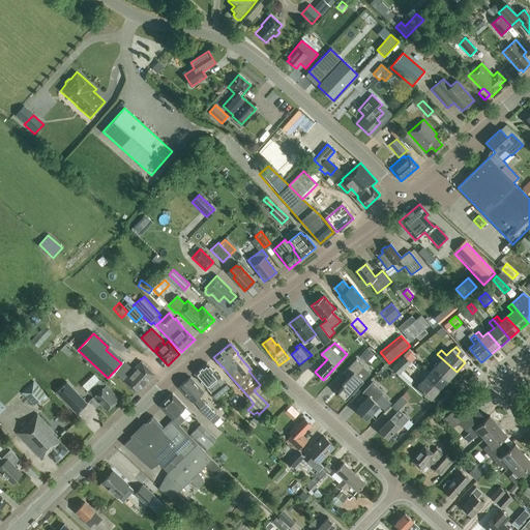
[(366,348),(358,357),(364,363),(373,354),(366,348)]
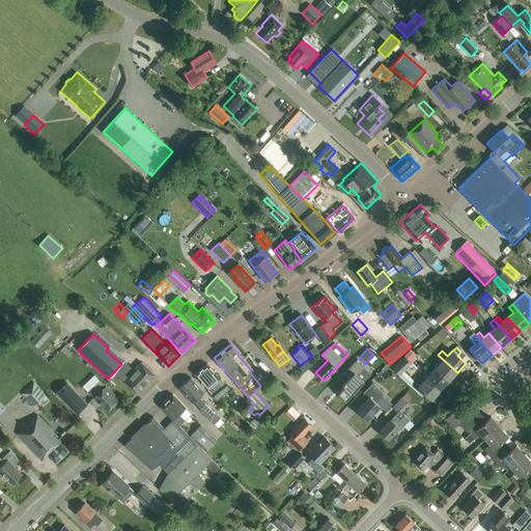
[(400,374),(417,356),(410,350),(393,368),(400,374)]
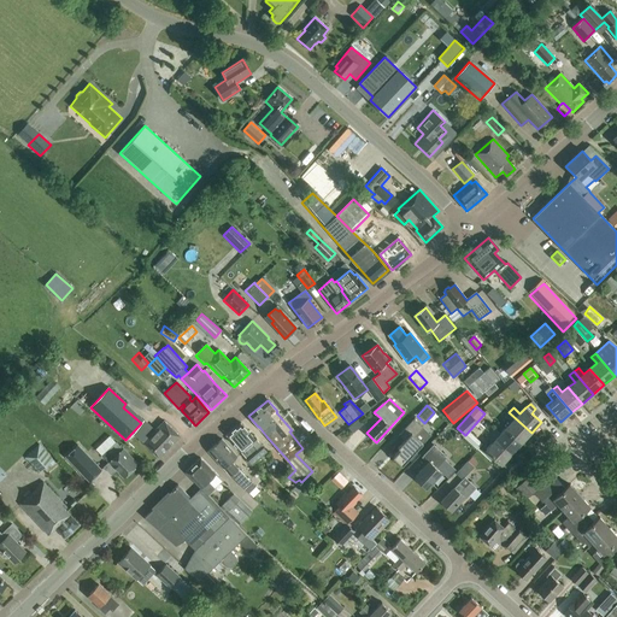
[(522,444),(532,433),(509,412),(505,417),(511,422),(505,428),(522,444)]
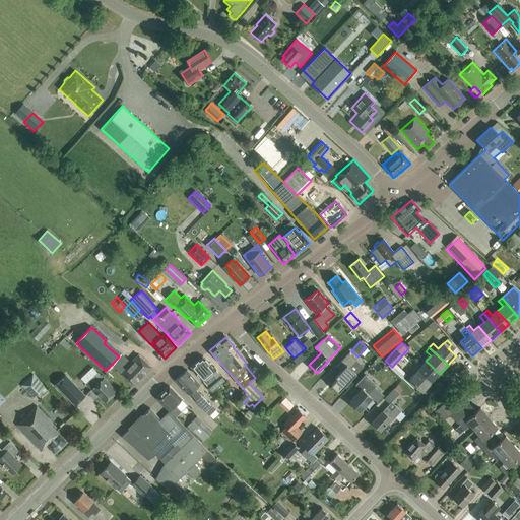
[(337,379),(331,385),(339,392),(345,386),(346,387),(351,381),(350,380),(356,374),(349,368),(356,361),(348,353),(336,367),(341,371),(338,374),(335,377),(337,379)]
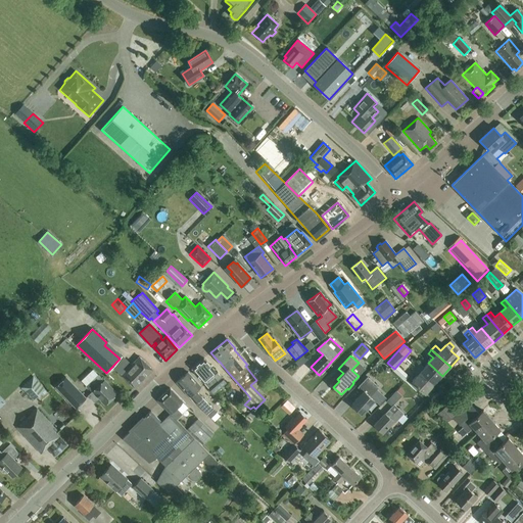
[(135,388),(152,370),(139,358),(122,376),(135,388)]
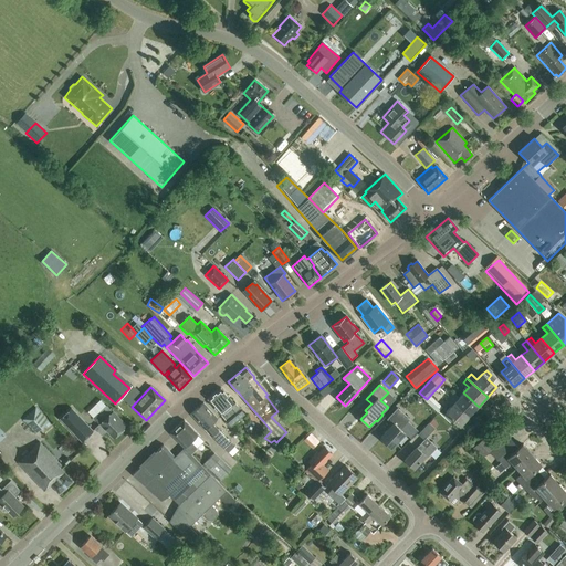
[(224,420),(239,408),(234,404),(233,405),(221,388),(208,399),(224,420)]
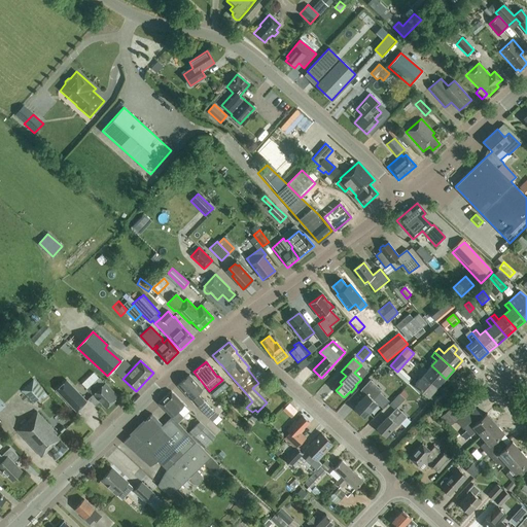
[(436,387),(446,379),(431,365),(427,371),(422,366),(418,371),(436,387)]
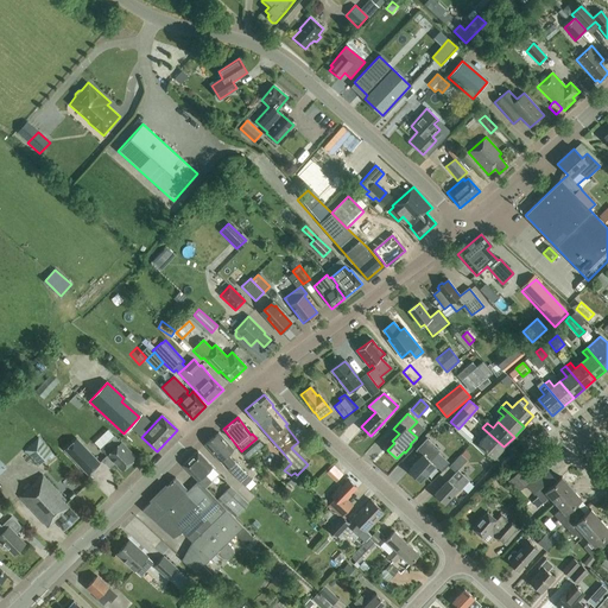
[(494,457),(504,447),(482,428),(479,431),(485,437),(479,443),(494,457)]
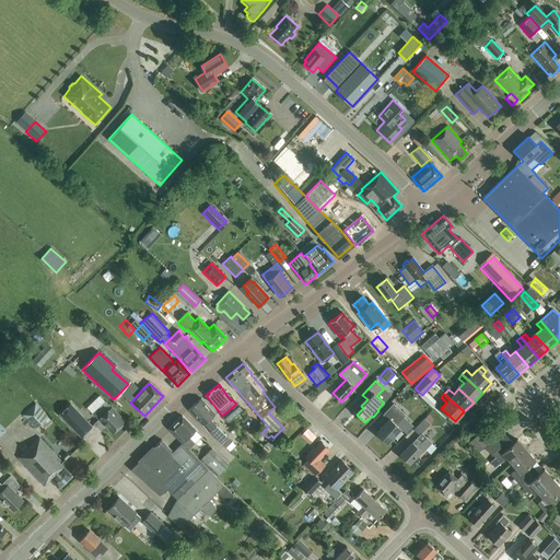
[(213,424),(209,420),(214,415),(201,399),(189,410),(205,428),(218,441),(222,445),(228,439),(223,434),(213,423),(213,424)]
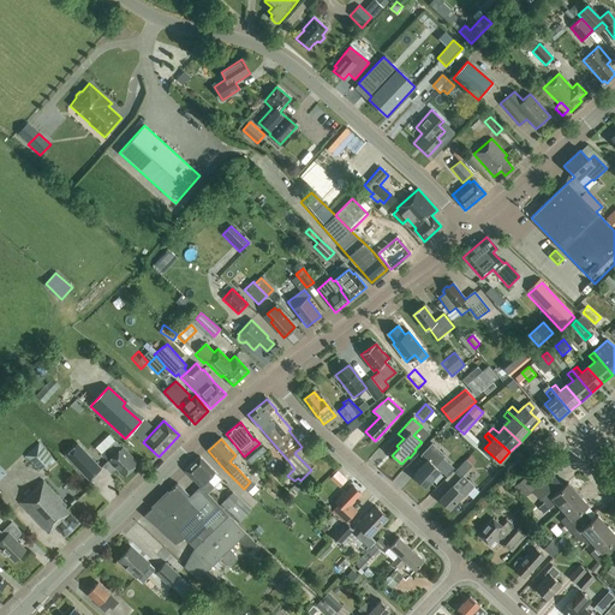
[(123,448),(115,441),(102,454),(109,461),(103,466),(111,475),(117,469),(123,476),(137,463),(123,448)]
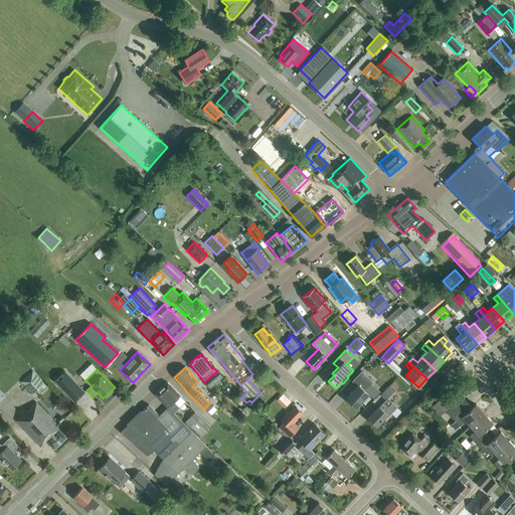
[(41,390),(45,386),(43,384),(44,383),(32,371),(20,382),(32,395),(39,388),(41,390)]
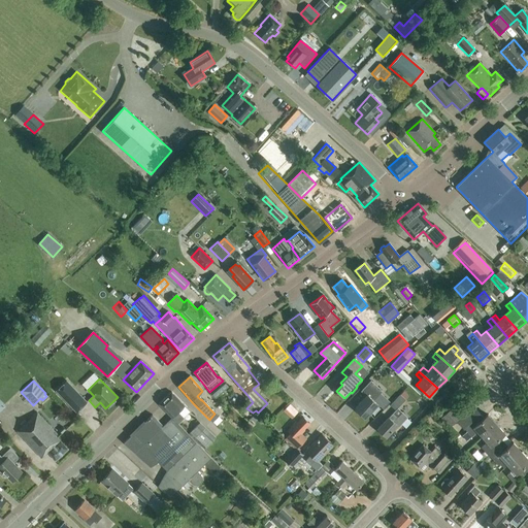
[(75,413),(88,402),(66,381),(55,391),(75,413)]
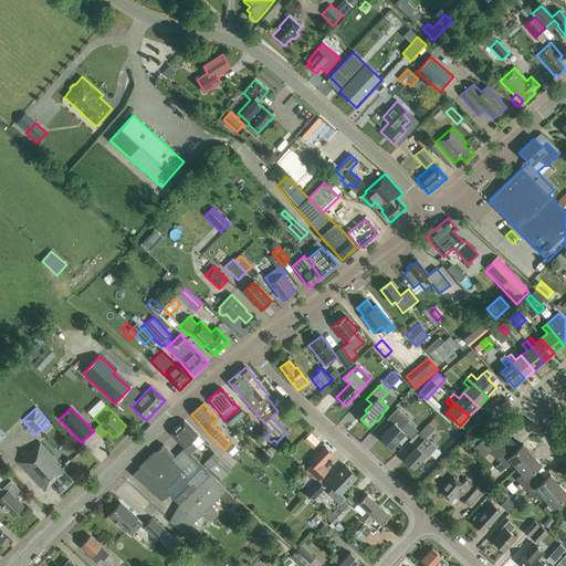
[(398,409),(387,420),(392,425),(380,438),(385,442),(384,443),(390,449),(391,448),(391,449),(405,433),(400,430),(410,420),(398,409)]
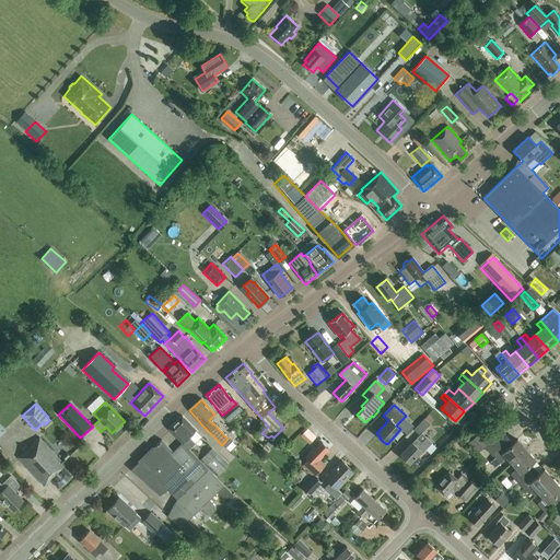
[(168,429),(184,445),(188,450),(195,444),(188,438),(196,430),(182,416),(168,429)]
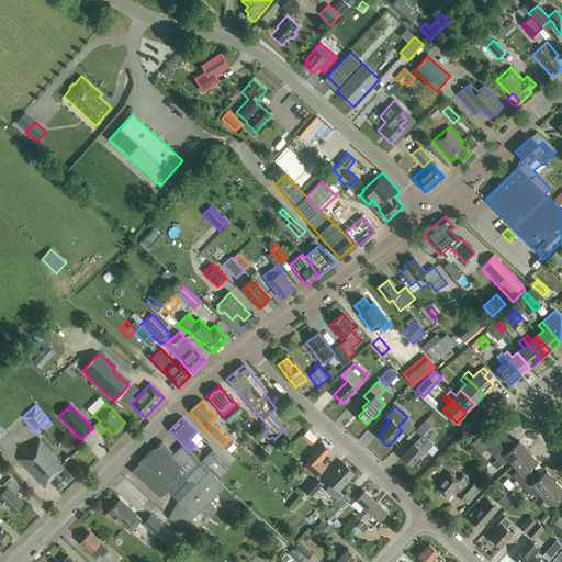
[(433,446),(434,445),(423,435),(431,426),(426,420),(415,431),(420,437),(414,445),(402,457),(411,465),(423,453),(424,454),(426,452),(433,446)]
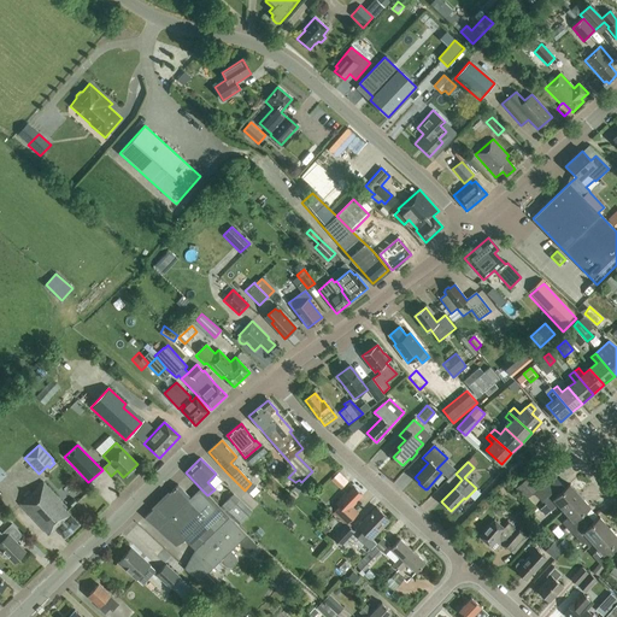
[(526,500),(544,483),(539,471),(528,477),(515,489),(526,500)]
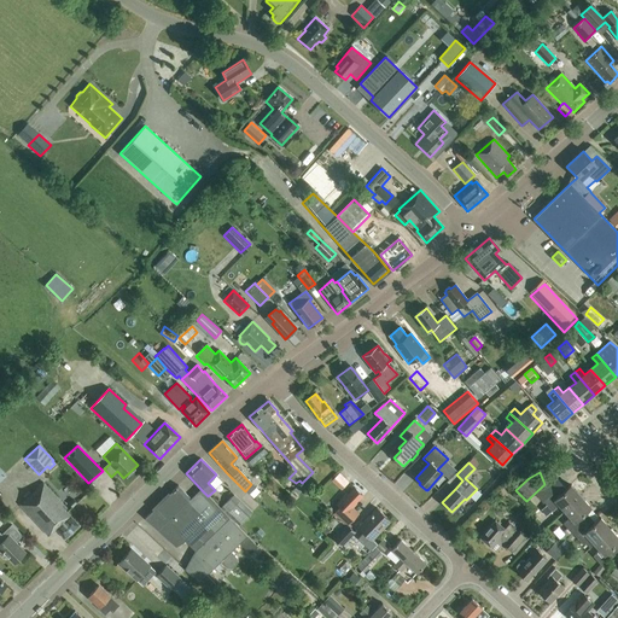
[(327,484),(337,494),(345,485),(334,476),(327,484)]
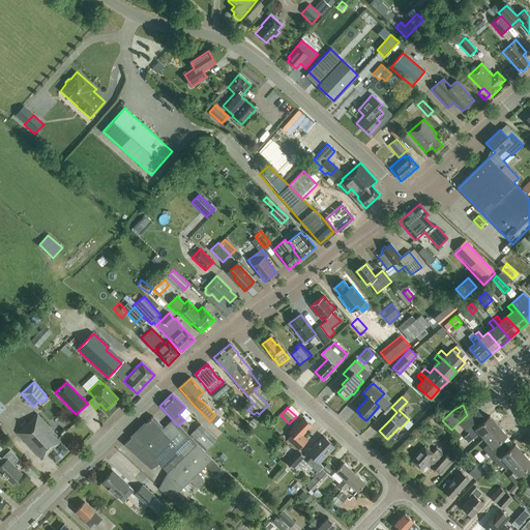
[(483,438),(498,425),(490,416),(486,420),(475,409),(460,423),(465,430),(466,430),(473,438),(479,433),(483,438)]
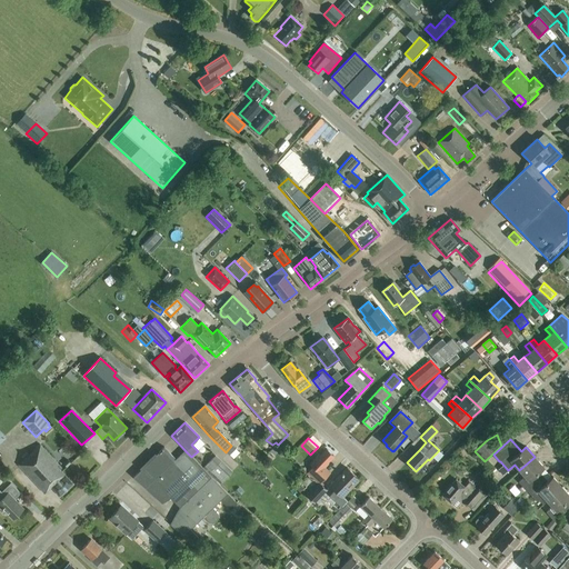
[(60,497),(73,483),(60,470),(61,469),(40,445),(18,466),(45,493),(51,487),(60,497)]
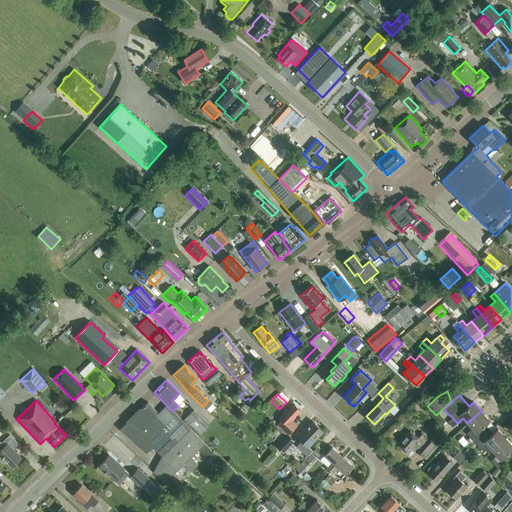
[(282,421),(276,426),(287,436),(297,426),(292,421),(295,418),(294,417),(300,410),(294,404),(288,410),(287,410),(279,418),(282,421)]
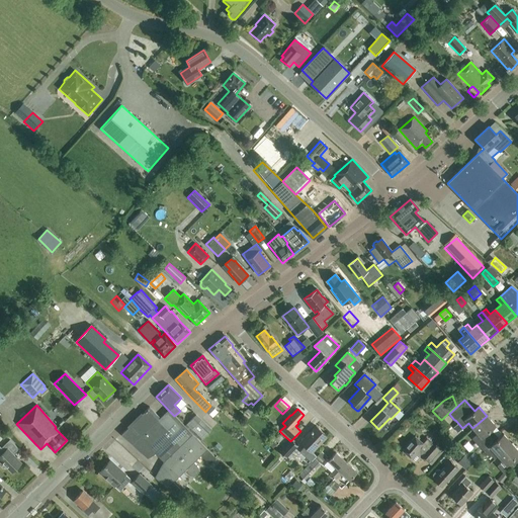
[(174,416),(170,412),(161,420),(153,411),(151,413),(148,410),(132,425),(131,424),(126,428),(125,427),(116,436),(128,448),(134,444),(137,448),(139,446),(141,449),(146,444),(164,462),(155,478),(167,489),(176,498),(182,492),(173,483),(185,470),(188,475),(190,476),(192,477),(195,476),(197,473),(198,470),(198,467),(196,466),(193,462),(206,450),(192,435),(174,416)]
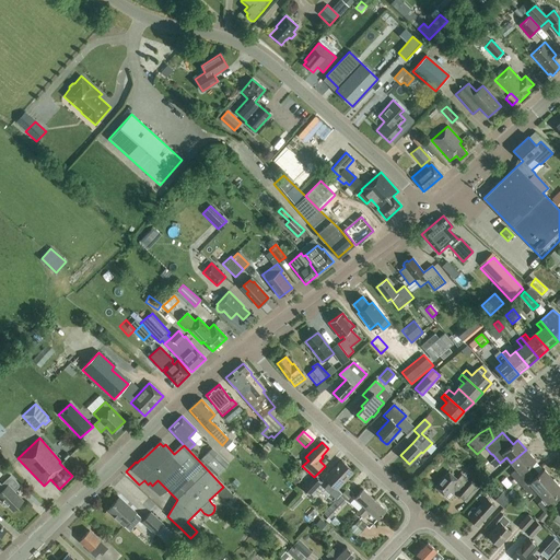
[(435,447),(431,444),(424,451),(429,454),(435,447)]
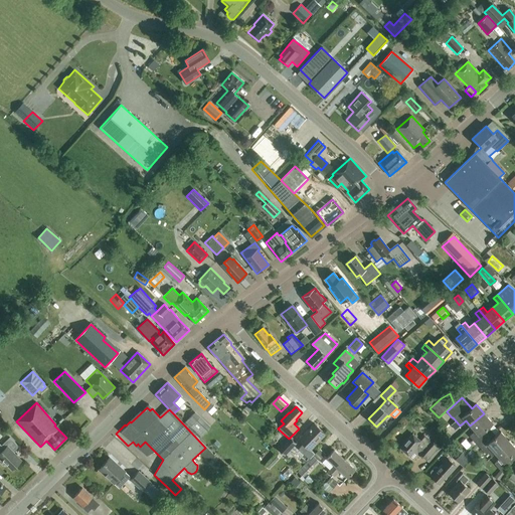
[(201,438),(210,427),(195,412),(184,423),(191,431),(192,428),(201,438)]
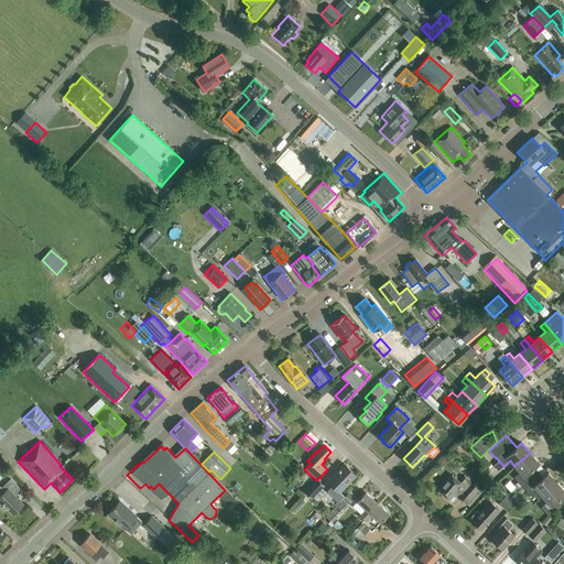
[(518,483),(522,487),(532,478),(539,473),(534,467),(539,464),(530,453),(514,466),(520,473),(513,478),(518,483)]
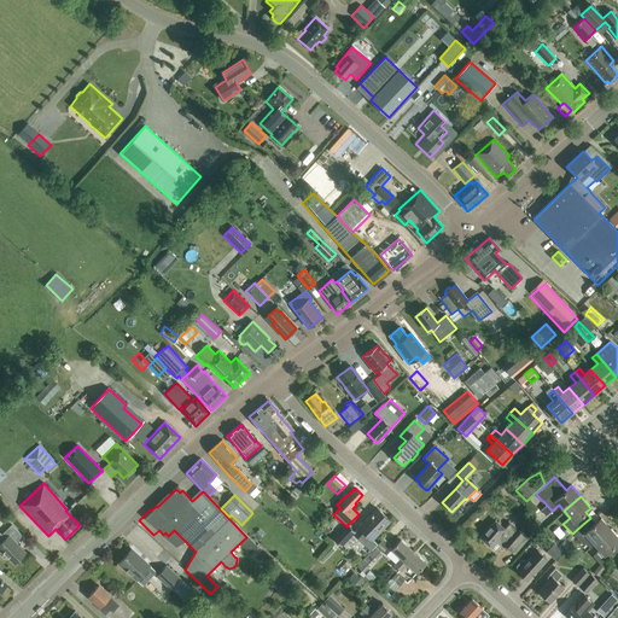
[(361,563),(356,567),(363,573),(368,570),(383,554),(375,547),(377,544),(372,540),(390,520),(377,508),(359,528),(363,532),(357,538),(363,544),(371,552),(361,563)]
